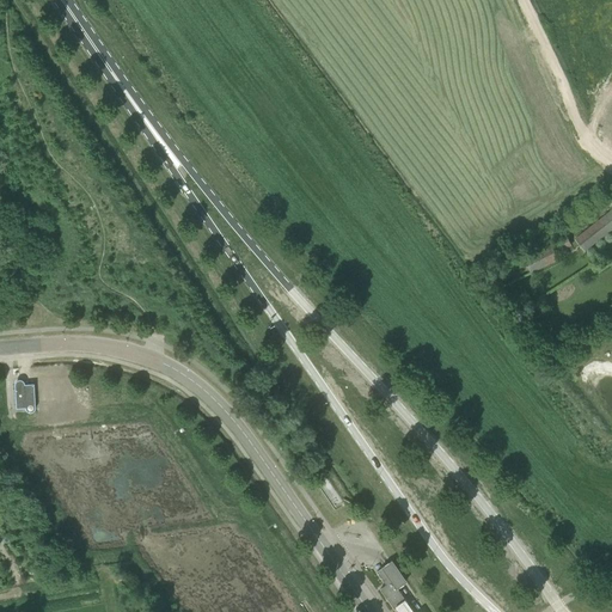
[(611,209),(576,238),(586,250),(611,228),(611,209)]
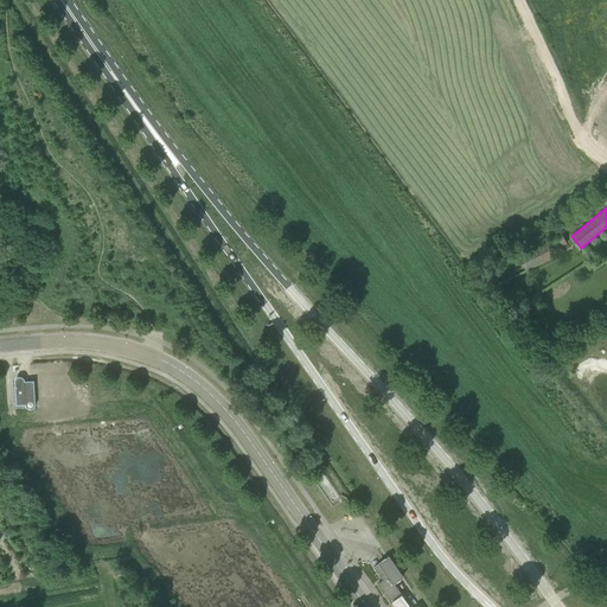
[(567,243),(562,235),(551,240),(556,248),(567,243)]
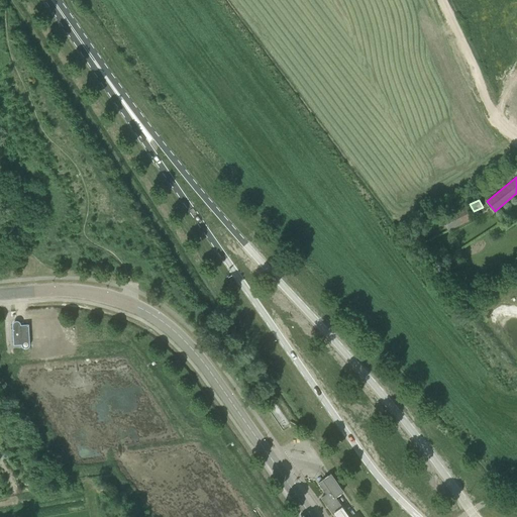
[(448,230),(473,218),(466,206),(442,218),(448,230)]
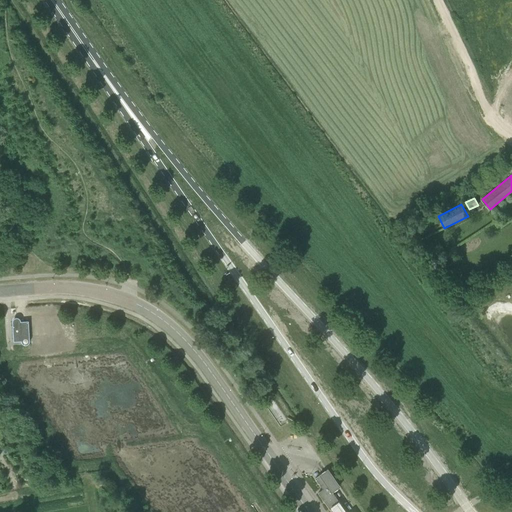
[(12,322),(13,342),(20,341),(20,342),(21,343),(21,344),(22,344),(22,345),(23,345),(24,345),(25,345),(26,345),(27,345),(28,344),(28,343),(29,342),(29,341),(28,321),(20,321),(20,320),(19,319),(18,318),(13,324),(13,323),(12,322)]
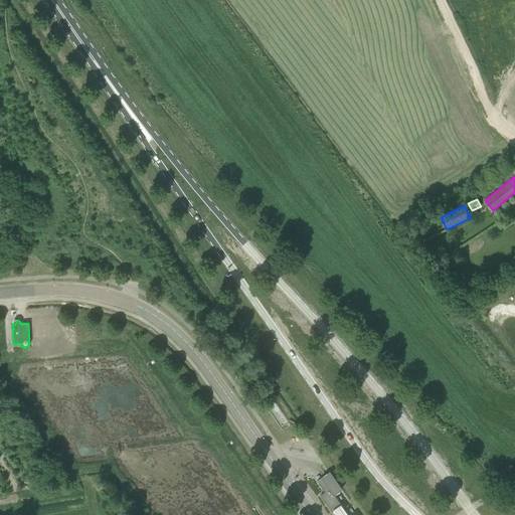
[(320,496),(331,512),(333,511),(341,506),(333,495),(337,492),(341,489),(329,472),(325,475),(321,478),(317,481),(325,492),(320,496)]
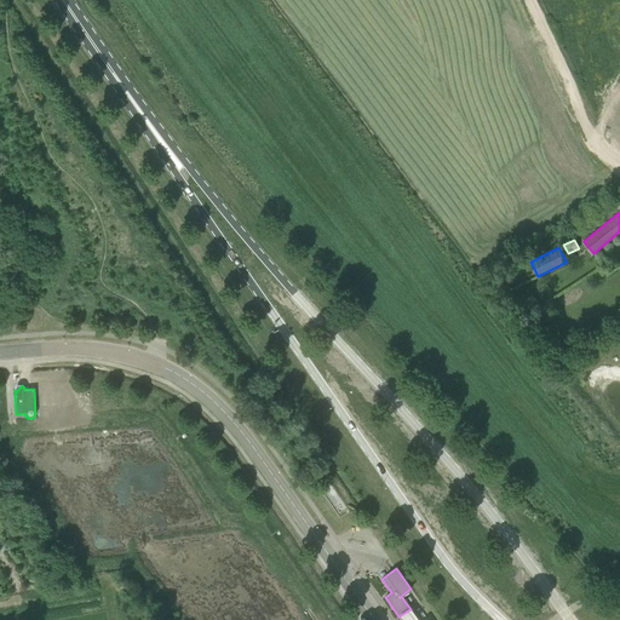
[(411,609),(401,615),(405,619),(425,619),(426,619),(425,619),(419,619),(411,608),(411,609)]
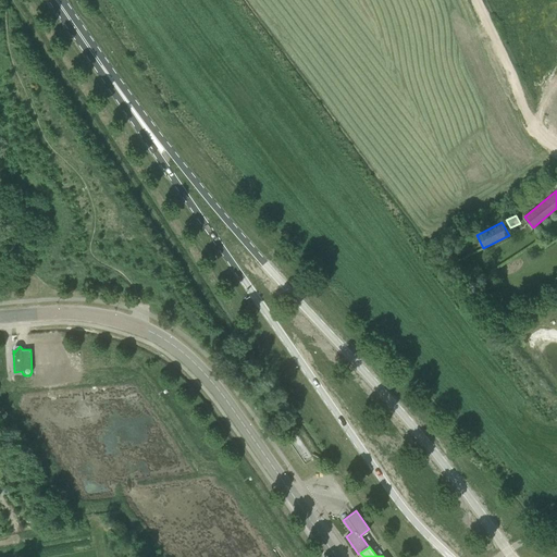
All buildings are outlined.
